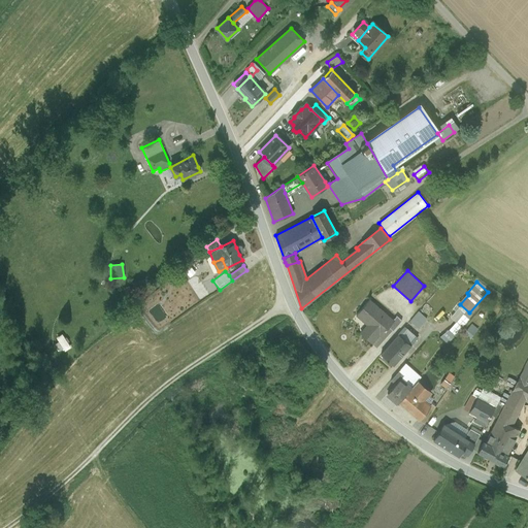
[(393,320),(370,299),(356,315),(367,325),(371,328),(366,337),(372,343),(383,332),(384,333),(389,326),(394,321),(393,320)]
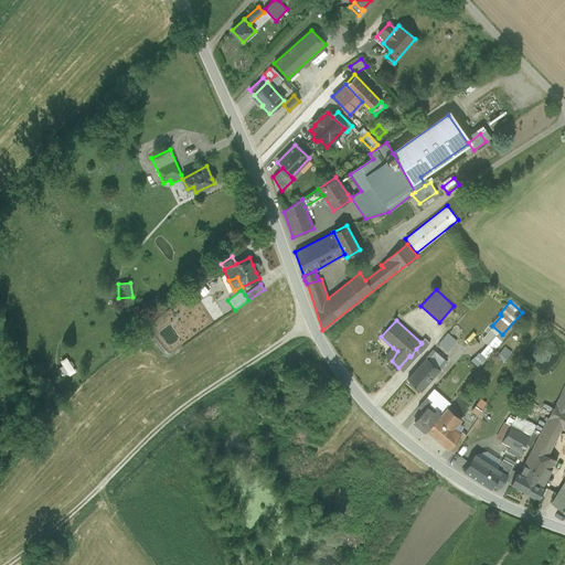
[(439,344),(448,351),(456,342),(448,334),(439,344)]
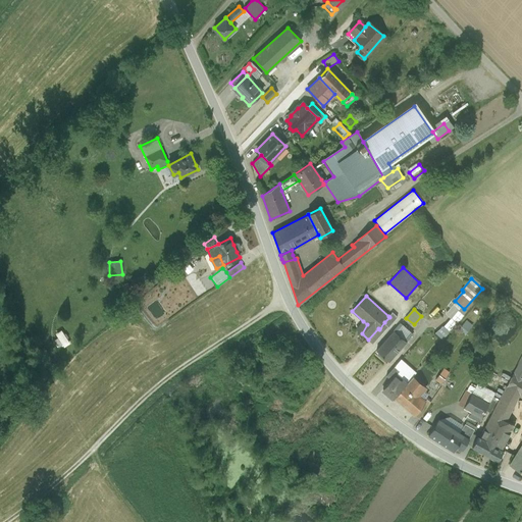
[(392,312),(388,316),(389,317),(384,322),(388,326),(397,317),(392,312)]
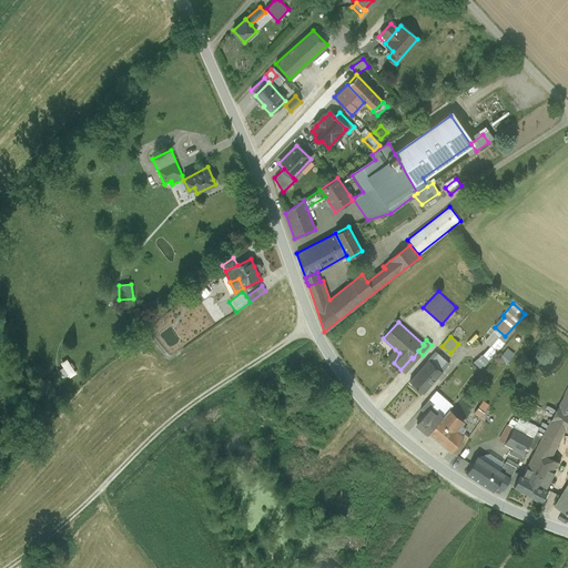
[(470,371),(476,376),(497,352),(492,347),(470,371)]
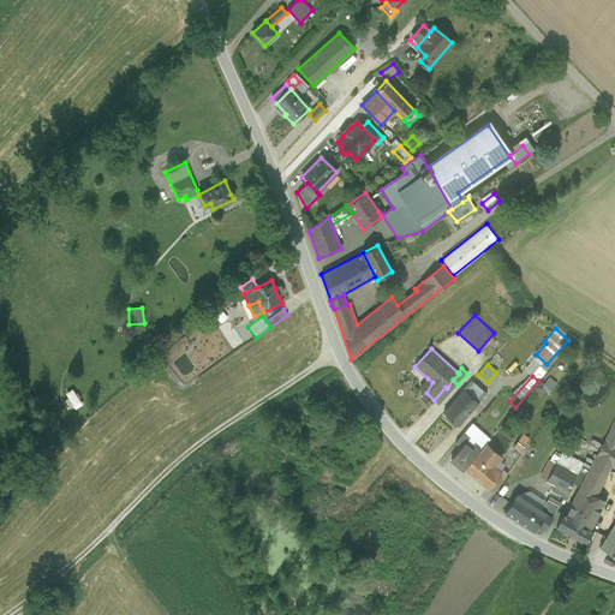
[(550,388),(555,380),(547,376),(543,383),(550,388)]
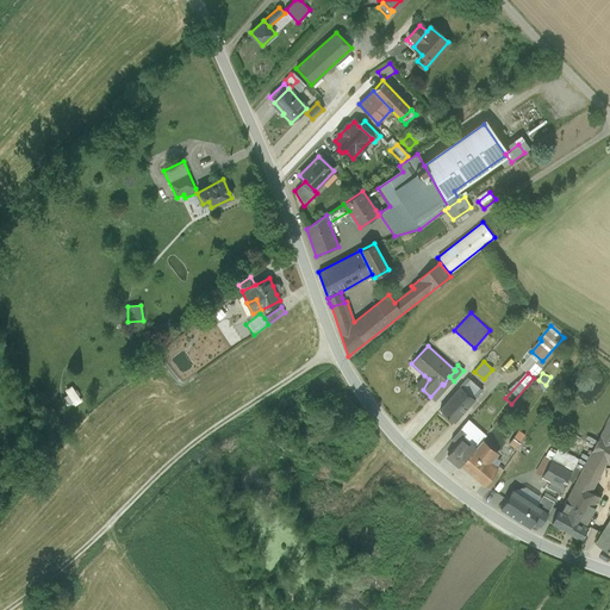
[(429,379),(424,375),(417,384),(423,390),(429,379)]
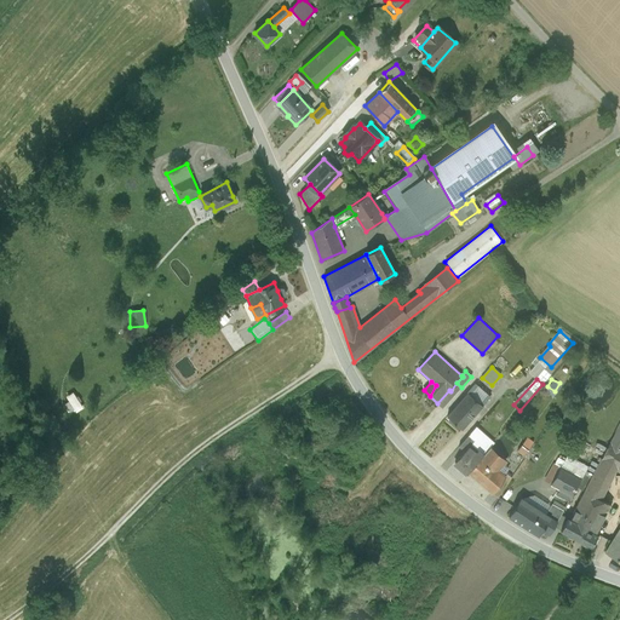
[(475,384),(468,392),(480,403),(481,402),(483,405),(489,397),(475,384)]
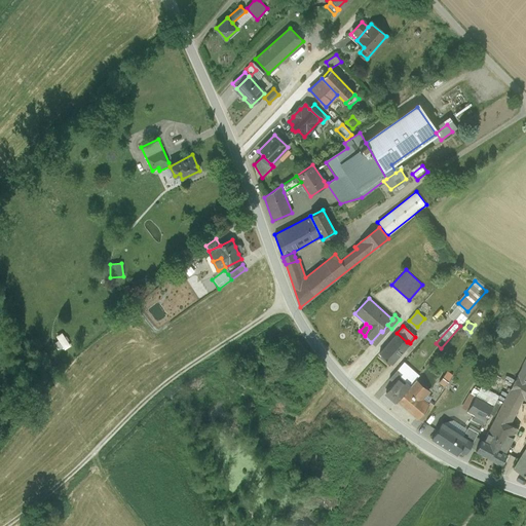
[(59,335),(66,347),(70,345),(67,338),(66,338),(63,333),(59,335)]
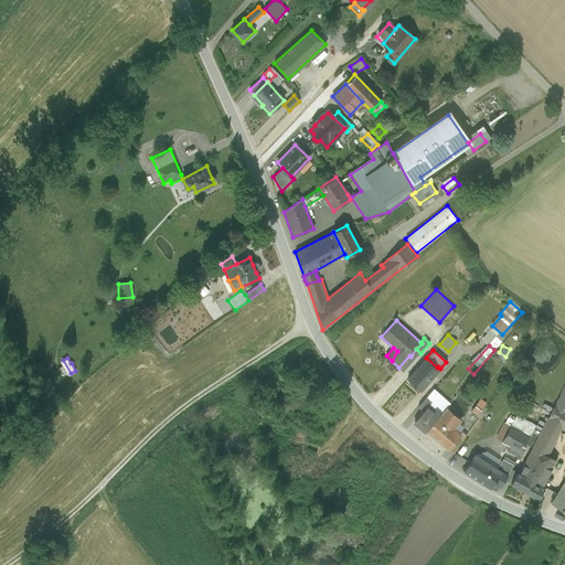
[(407,379),(420,391),(439,370),(437,368),(426,358),(407,379)]
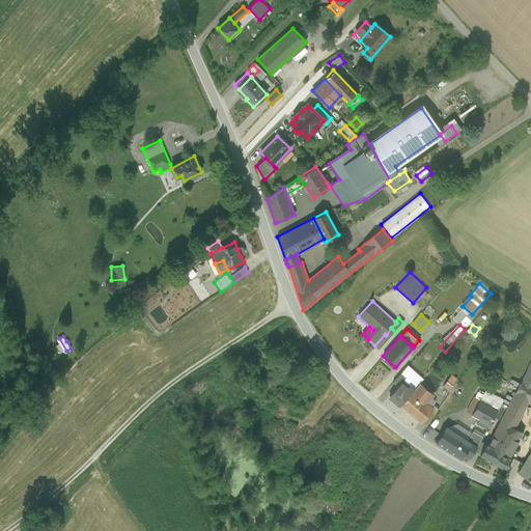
[(413,391),(418,384),(423,379),(408,365),(393,383),(397,386),(402,380),(410,386),(409,387),(413,391)]
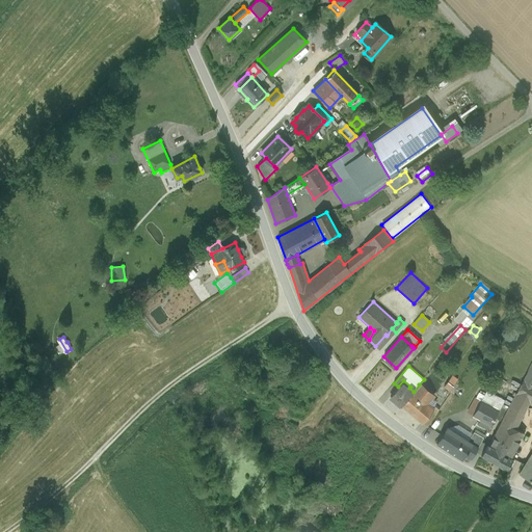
[(444,387),(449,391),(458,378),(452,375),(444,387)]
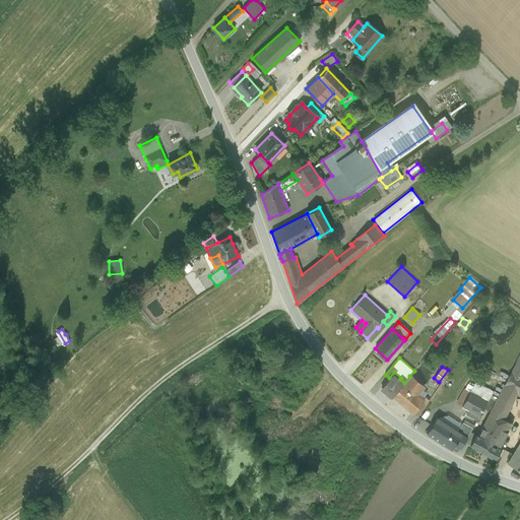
[(497,400),(491,411),(506,419),(519,394),(519,373),(513,370),(497,400)]
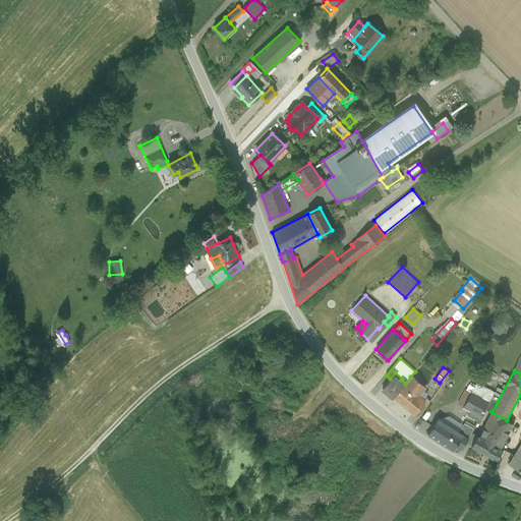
[(385,394),(391,399),(394,396),(405,384),(401,380),(402,379),(395,372),(390,379),(382,388),(387,392),(385,394)]
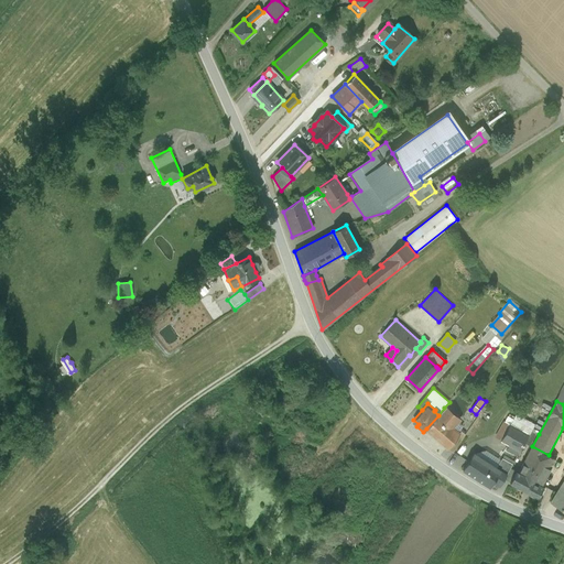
[(444,408),(438,415),(426,429),(447,446),(448,447),(457,434),(449,429),(457,420),(444,408)]
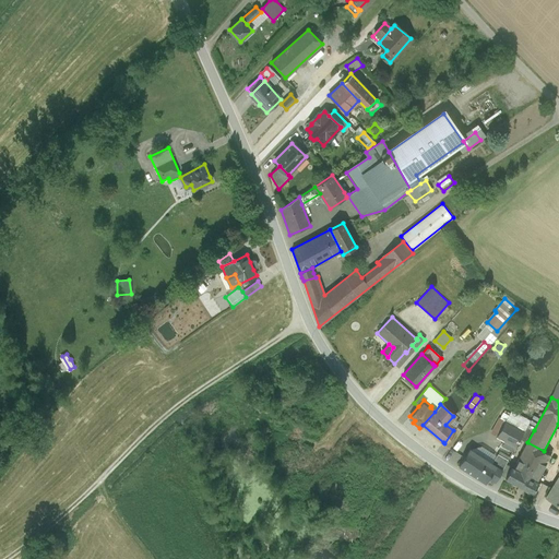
[(502,445),(512,451),(524,431),(510,423),(512,417),(503,412),(499,417),(490,432),(504,441),(502,445)]
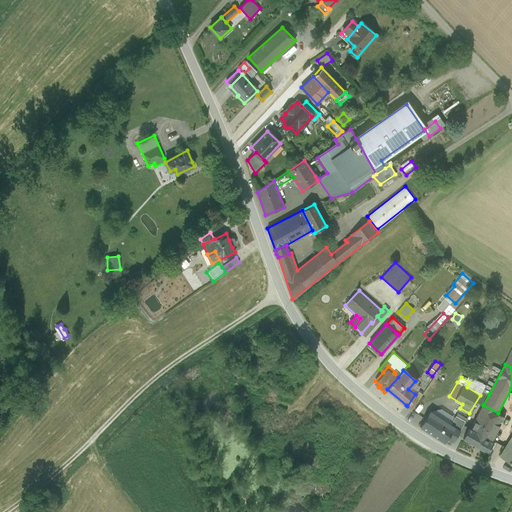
[(422,387),(415,381),(408,389),(415,394),(407,406),(406,405),(406,406),(411,410),(422,394),(419,391),(422,387)]
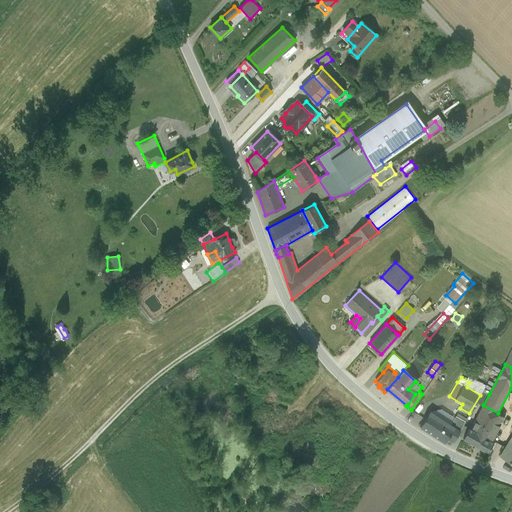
[(483,405),(489,394),(483,391),(478,403),(483,406),(483,405)]
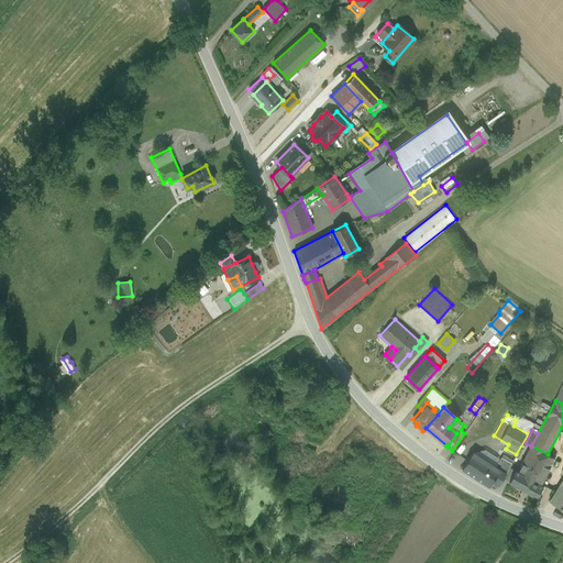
[(518,472),(543,485),(556,459),(548,454),(531,445),(531,446),(518,472)]
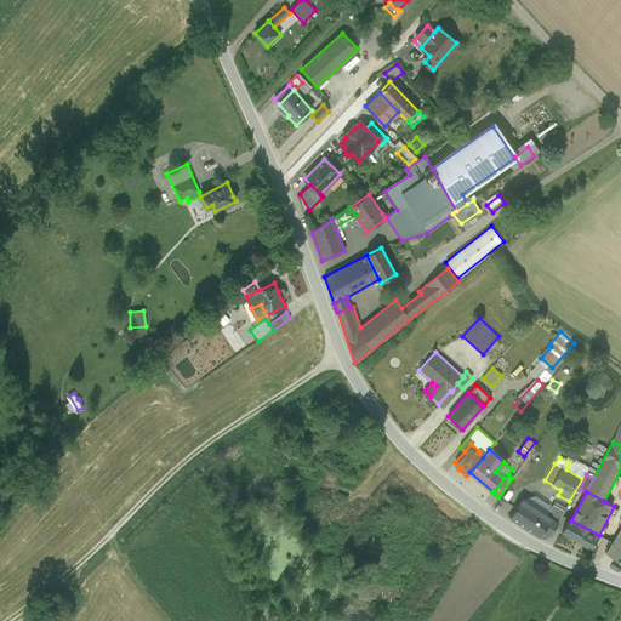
[(547,514),(552,506),(535,495),(525,499),(524,500),(547,514)]
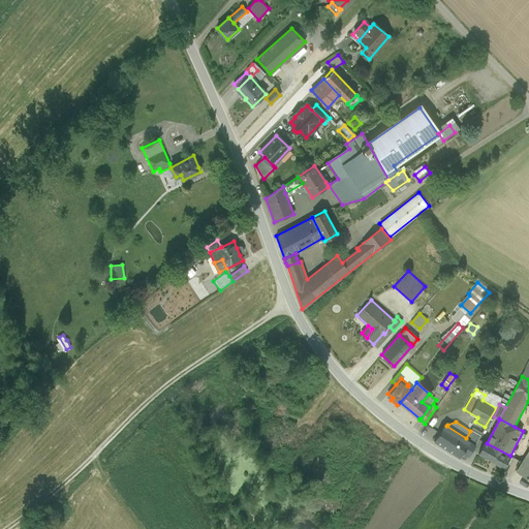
[(459,457),(463,452),(468,455),(475,444),(480,435),(471,429),(470,431),(466,438),(446,426),(444,425),(434,440),(459,457)]
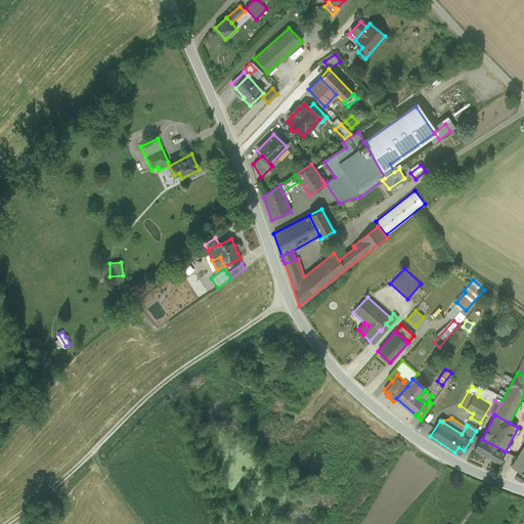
[(474,448),(501,464),(508,452),(506,451),(482,439),(480,437),(474,448)]
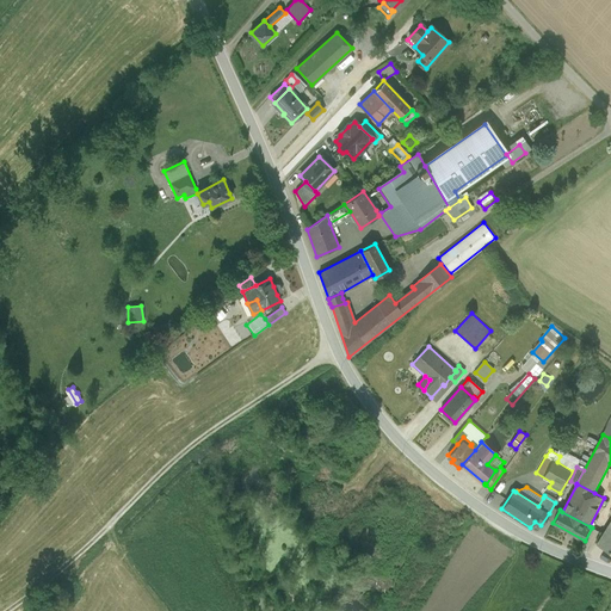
[(610,520),(598,543),(610,550),(610,520)]
